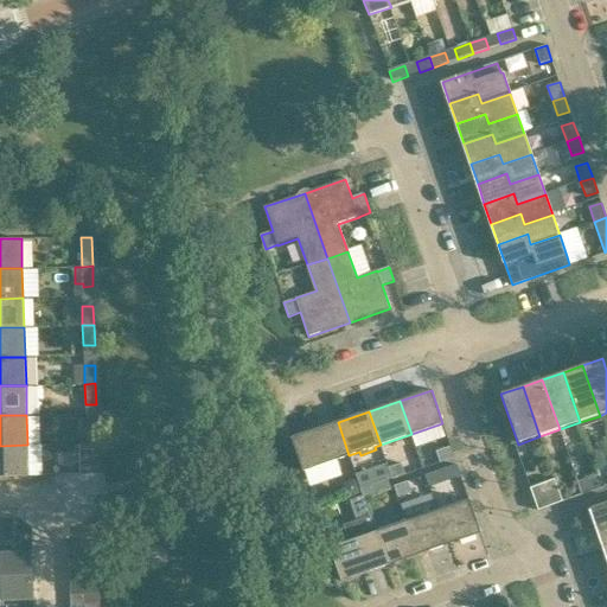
[(349,455),(338,422),(292,438),(304,472),(349,455)]
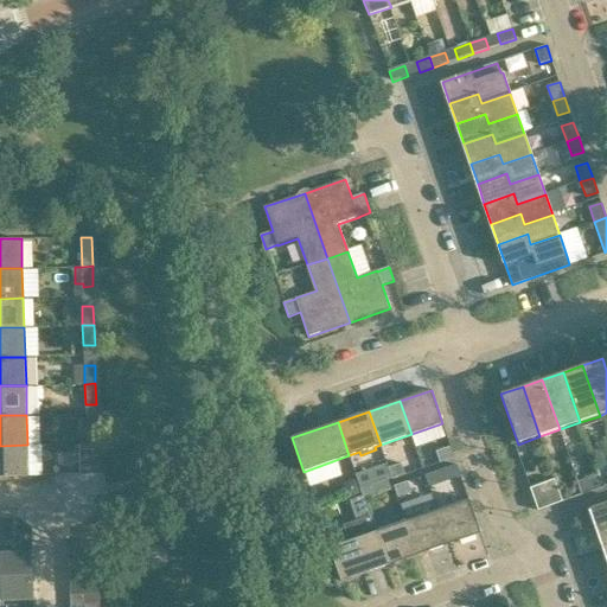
[(97,442),(96,423),(85,423),(87,443),(97,442)]
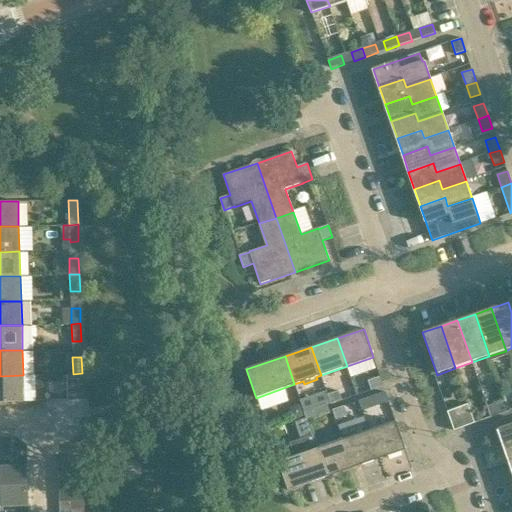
[(83,399),(82,373),(73,374),(67,374),(67,400),(83,399)]
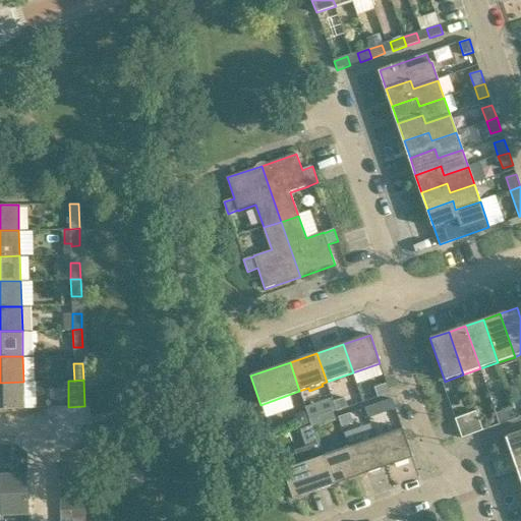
[(0,408),(24,408),(23,382),(0,383),(0,408)]
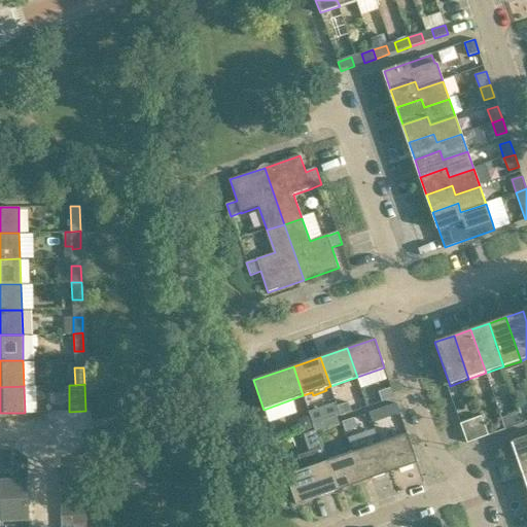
[(393,397),(389,387),(378,392),(381,401),(393,397)]
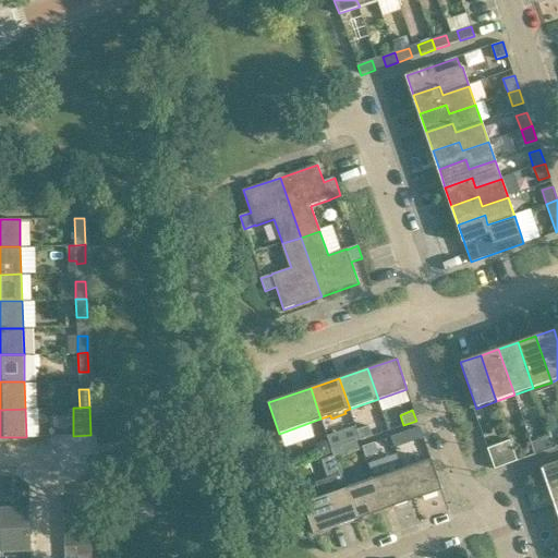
[(360,440),(372,436),(367,426),(355,431),(360,440)]
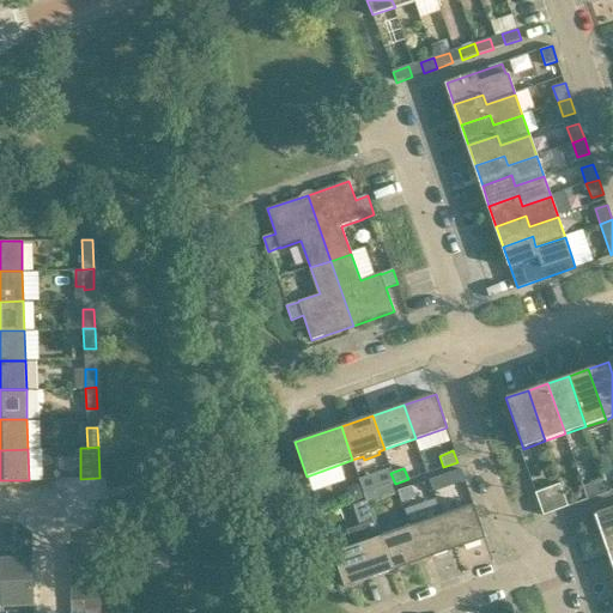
[(463,481),(460,469),(445,474),(449,485),(463,481)]
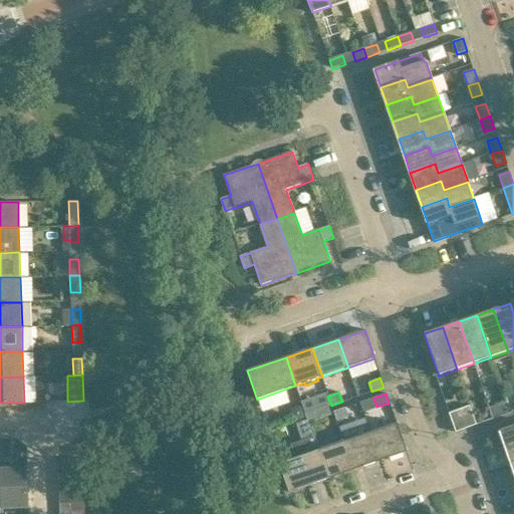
[(509,413),(505,401),(488,407),(493,419),(509,413)]
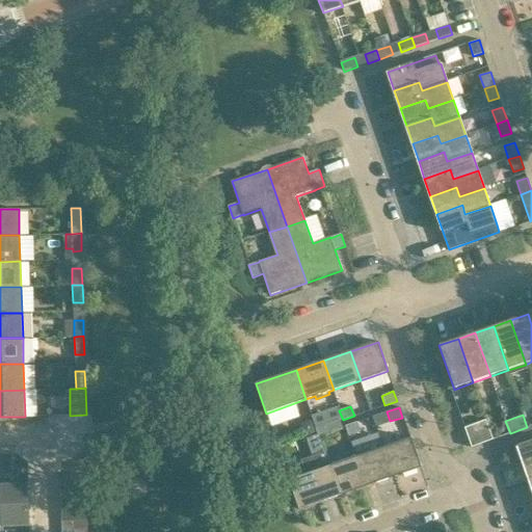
[(340,420),(327,424),(331,433),(343,429),(340,420)]
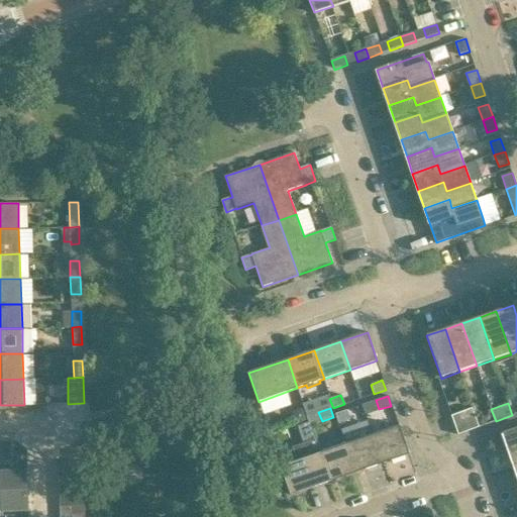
[(473,409),(454,415),(451,416),(458,435),(479,428),(473,409)]
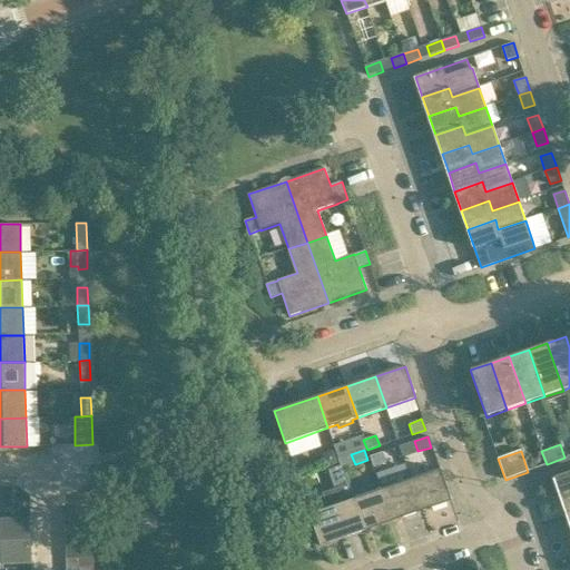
[(373,468),(386,462),(382,452),(370,457),(373,468)]
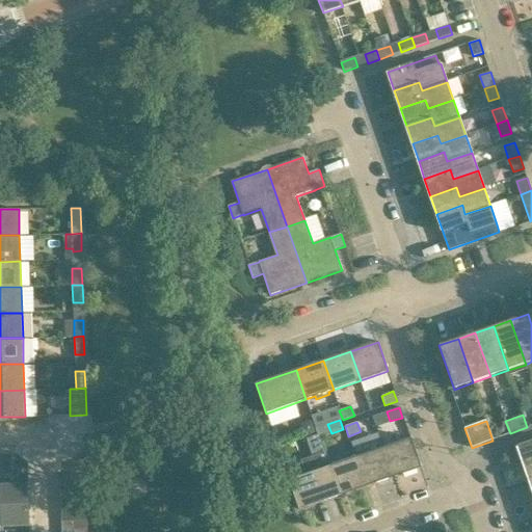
[(331,433),(327,424),(316,428),(319,437),(331,433)]
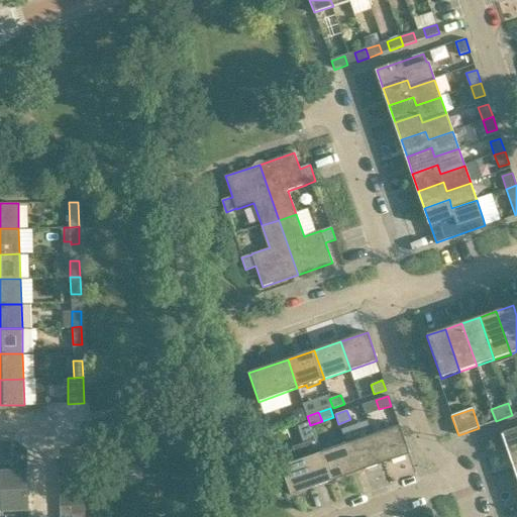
[(329,482),(320,453),(319,453),(308,423),(297,426),(303,443),(292,447),(297,461),(281,467),(291,496),(329,482)]
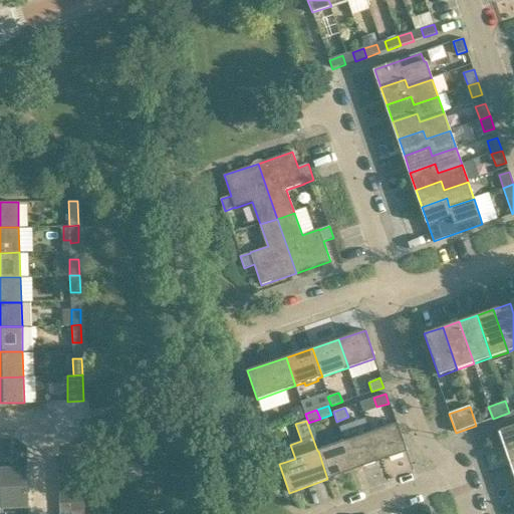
[(407,452),(398,424),(370,433),(380,461),(407,452)]
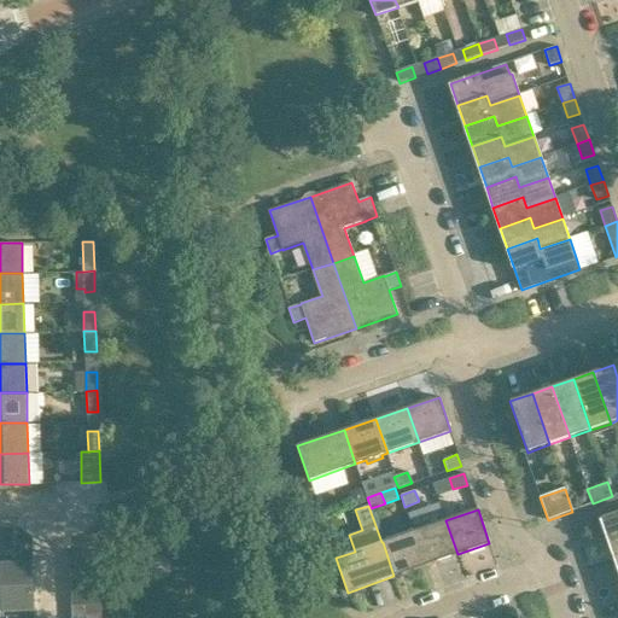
[(617,512),(600,519),(607,541),(617,536),(617,512)]
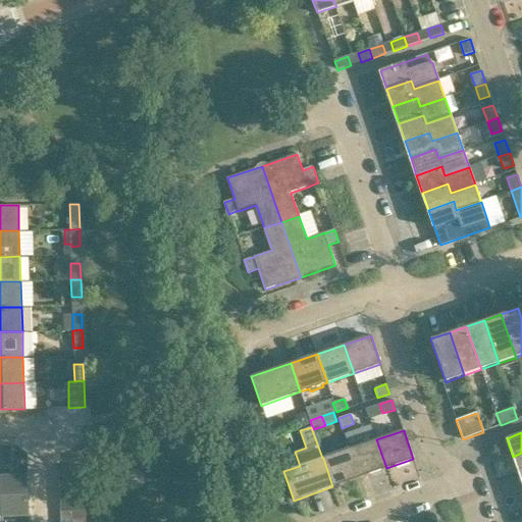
[(386,468),(376,439),(350,449),(360,477),(386,468)]
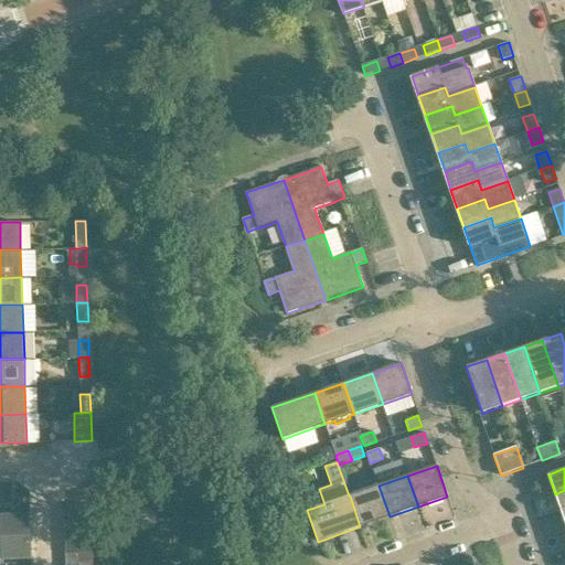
[(0,497),(11,498),(11,481),(0,481),(0,497)]
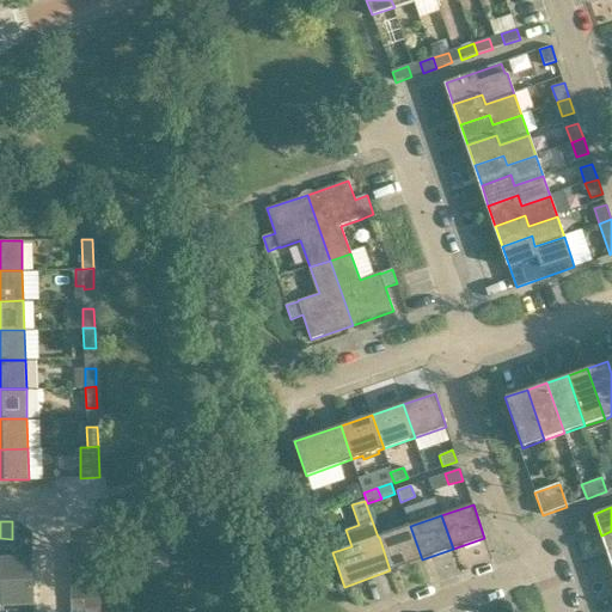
[(422,560),(410,526),(379,537),(390,570),(422,560)]
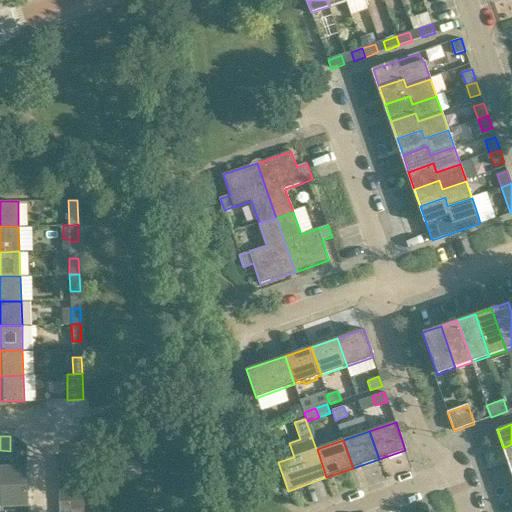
[(511,444),(503,448),(509,465),(511,463),(511,444)]
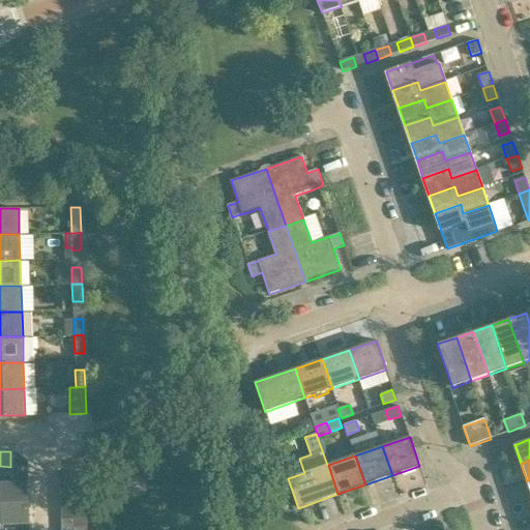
[(86,489),(85,473),(60,474),(60,490),(86,489)]
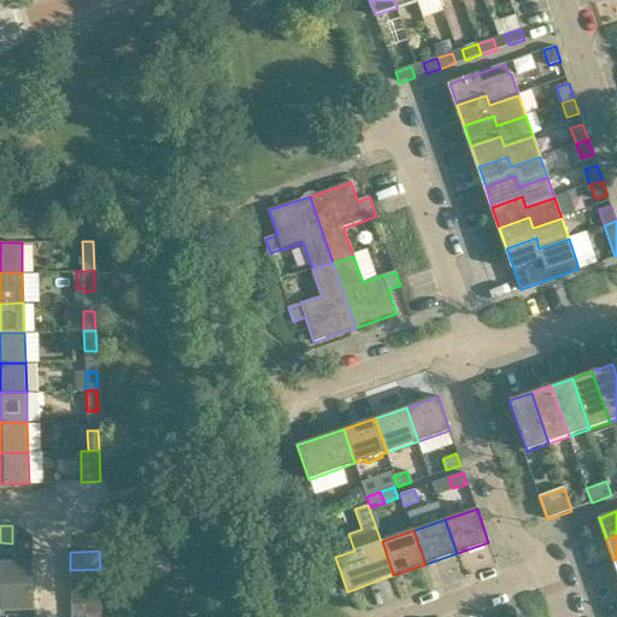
[(34,610),(33,560),(12,562),(12,553),(1,553),(4,610),(34,610)]
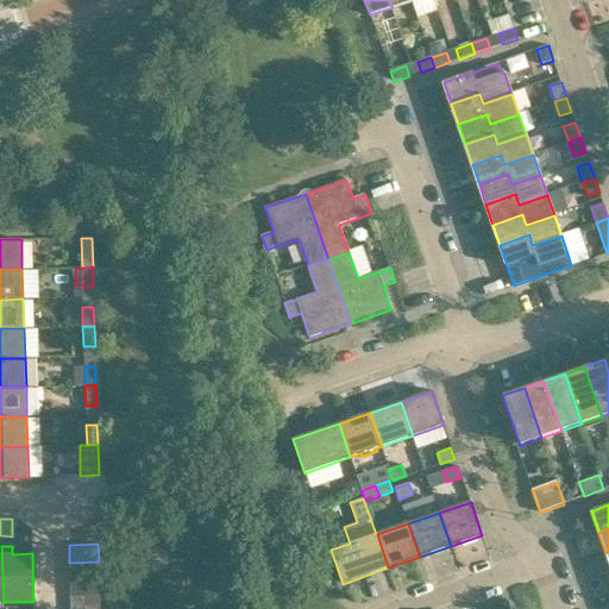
[(99,579),(99,562),(69,563),(69,581),(99,579)]
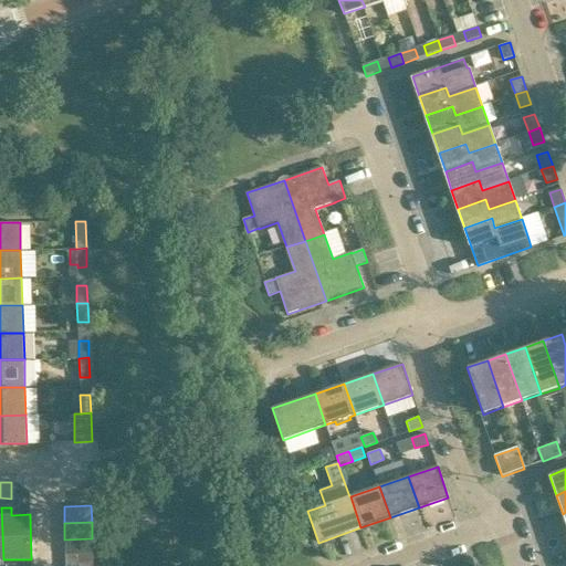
[(93,554),(92,538),(64,540),(65,555),(93,554)]
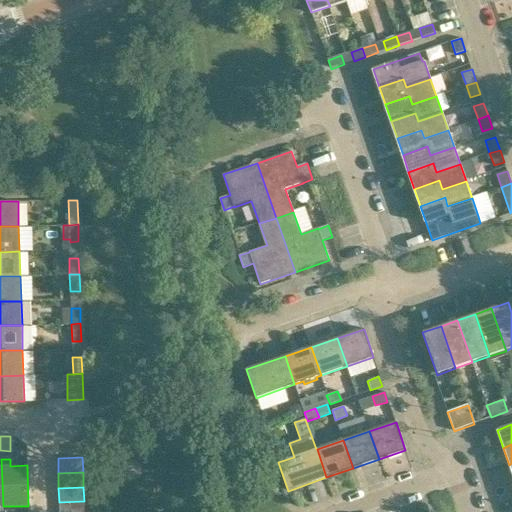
[(83,511),(84,501),(59,502),(59,511),(83,511)]
